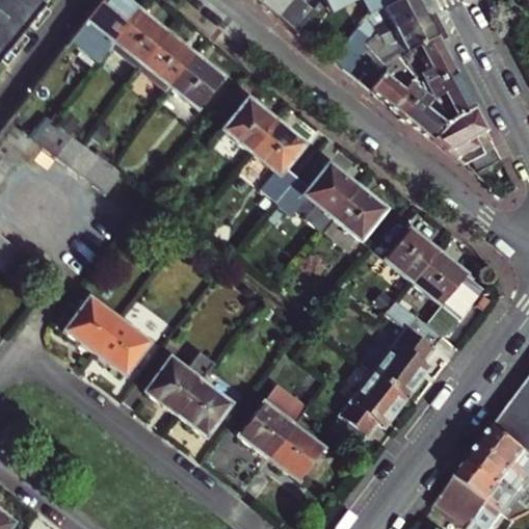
[(0,0),(0,59),(45,0),(0,0)]
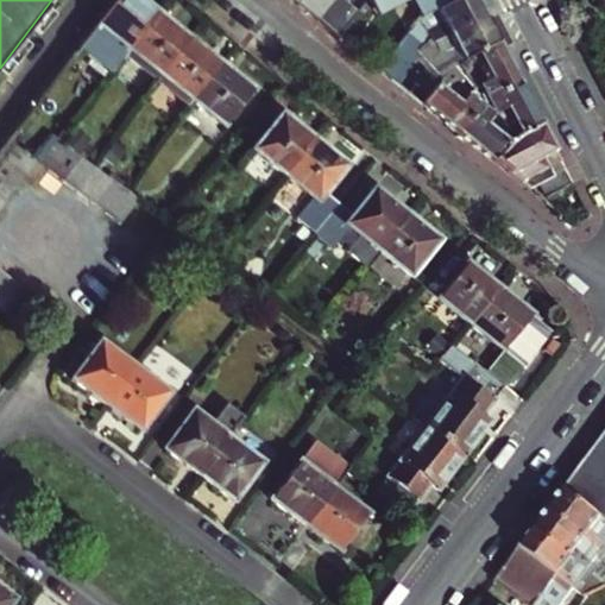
[(118,0),(100,24),(132,49),(161,12),(146,0),(118,0)]
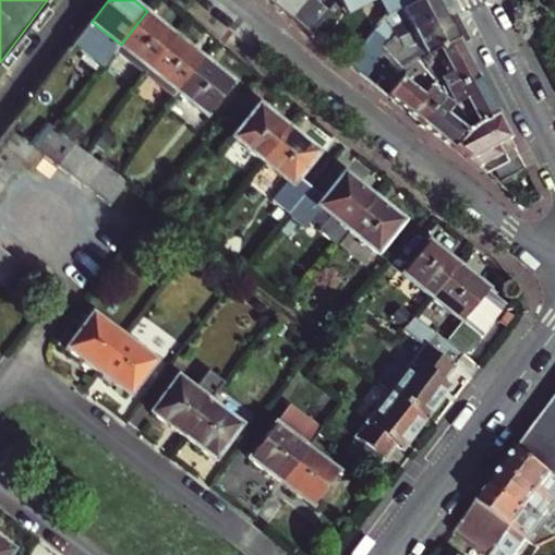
[(296,15),(309,0),(277,0),(296,15)]
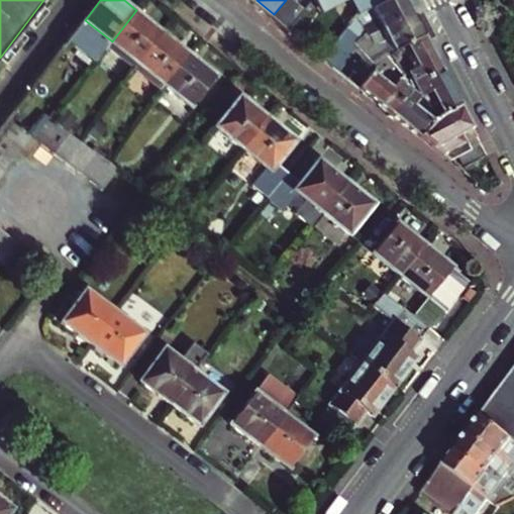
[(286,0),(274,14),(291,27),(308,7),(299,0),(286,0)]
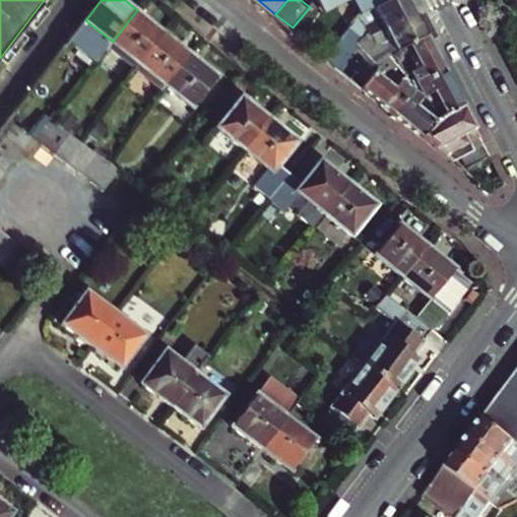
[(390,0),(383,4),(361,15),(377,35),(419,13),(412,0),(390,0)]
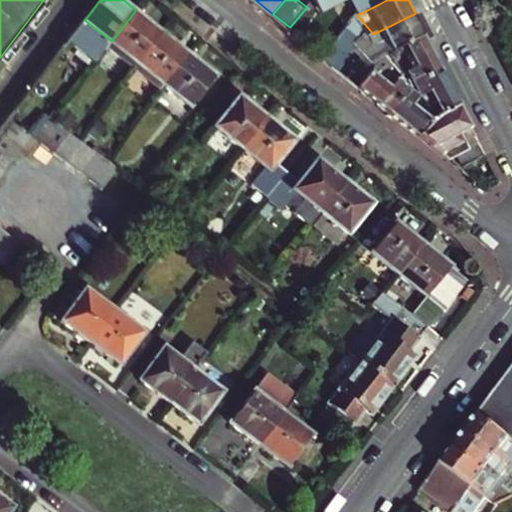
[(136,10),(112,41),(107,46),(133,67),(163,31),(136,10)]
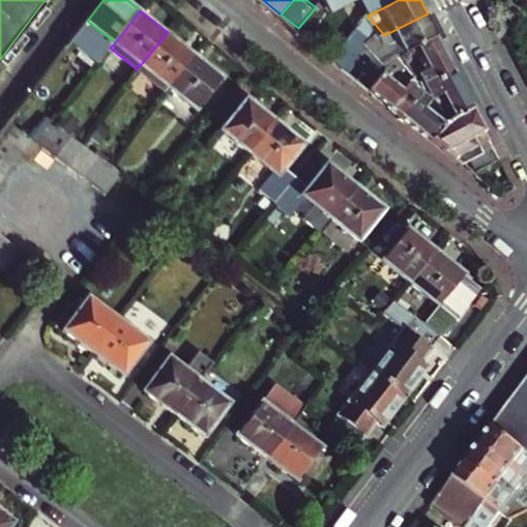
[(333,57),(371,87),(400,53),(419,42),(437,33),(428,13),(384,35),(368,16),(333,57)]
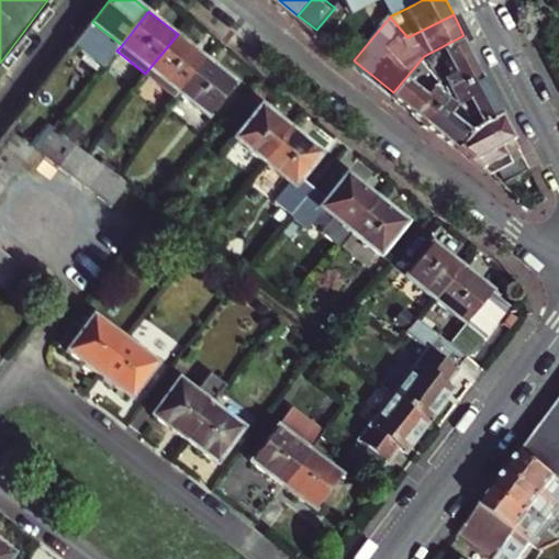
[(178,34),(145,74),(175,98),(180,91),(207,57),(178,34)]
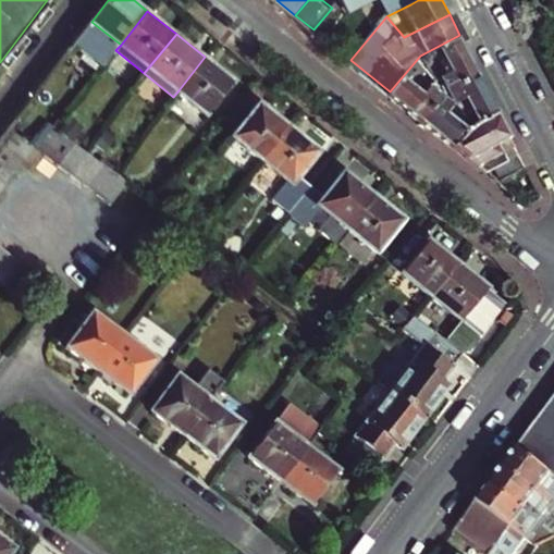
[(448,88),(479,72),(459,35),(441,45),(454,68),(439,77),(448,88)]
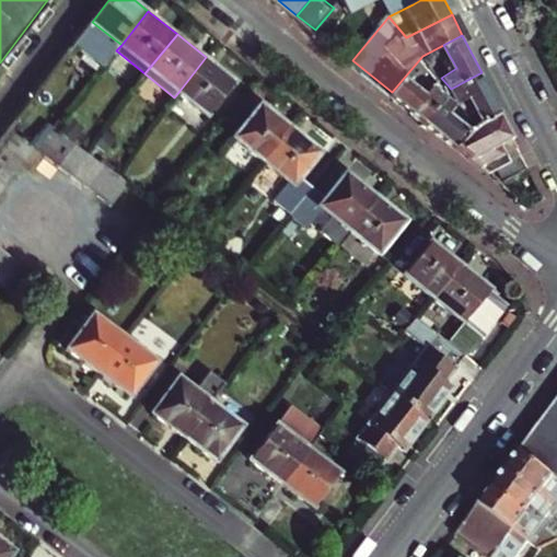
[(392,92),(426,119),(451,89),(441,78),(436,83),(427,76),(433,68),(422,56),(392,92)]
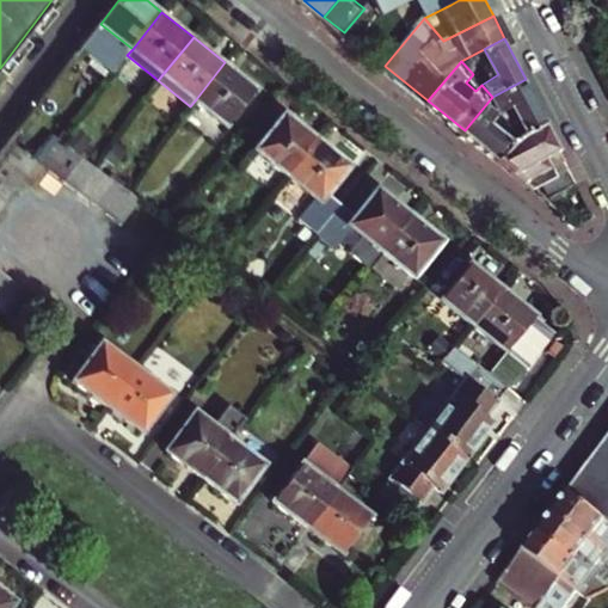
[(225,62),(196,99),(227,124),(257,88),(225,62)]
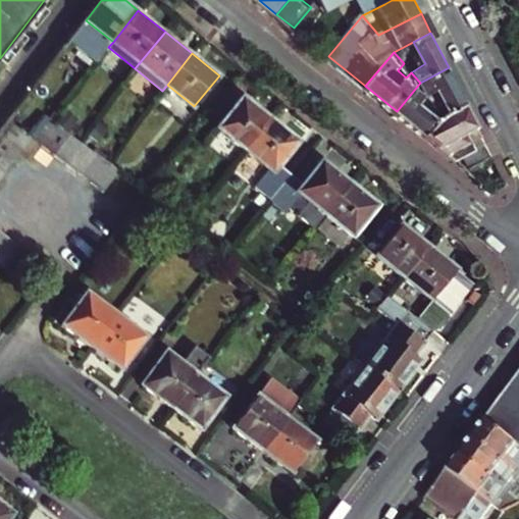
[(467,103),(449,67),(420,83),(430,95),(439,90),(448,104),(443,109),(447,113),(467,103)]
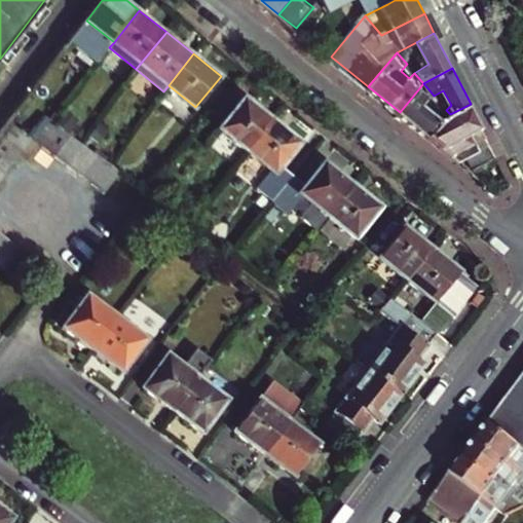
[(400,112),(431,138),(450,114),(446,110),(441,115),(426,104),(434,96),(423,83),(400,112)]
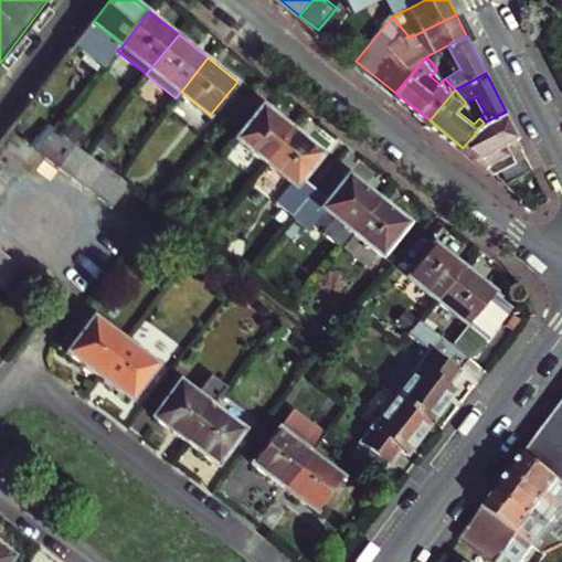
[(267,161),(295,128),(265,104),(237,137),(267,161)]
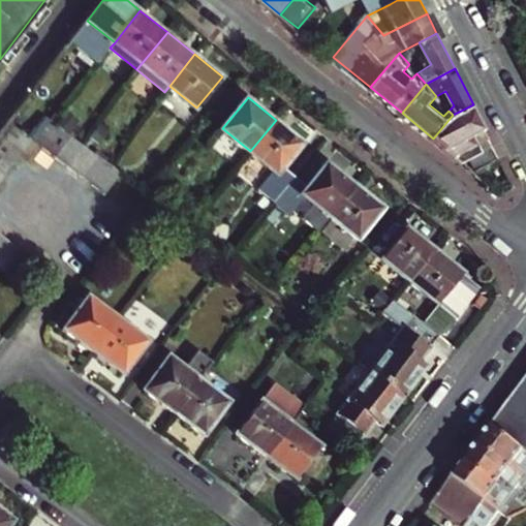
[(498,151),(473,104),(453,115),(433,138),(457,157),(461,155),(473,165),(498,151)]
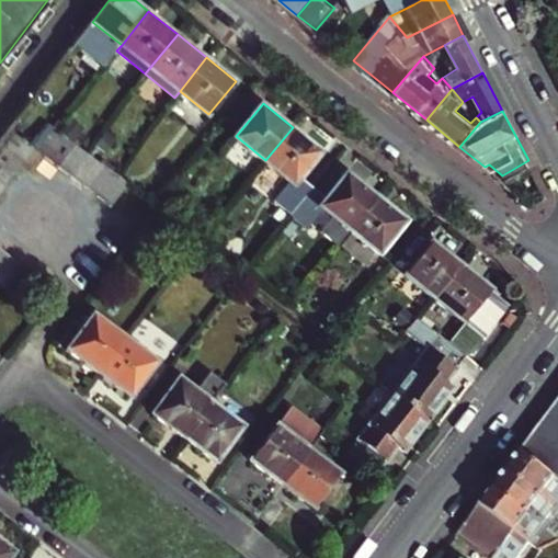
[(49,123),(33,145),(46,155),(63,133),(55,127),(49,123)]
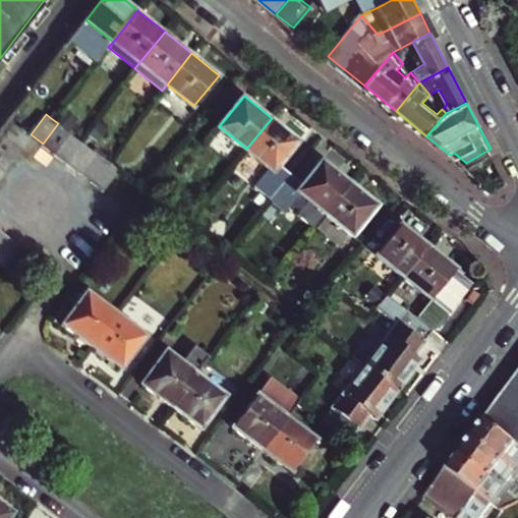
[(272,118),(246,149),(273,170),(259,187),(272,197),(292,172),(280,162),(298,139),(272,118)]
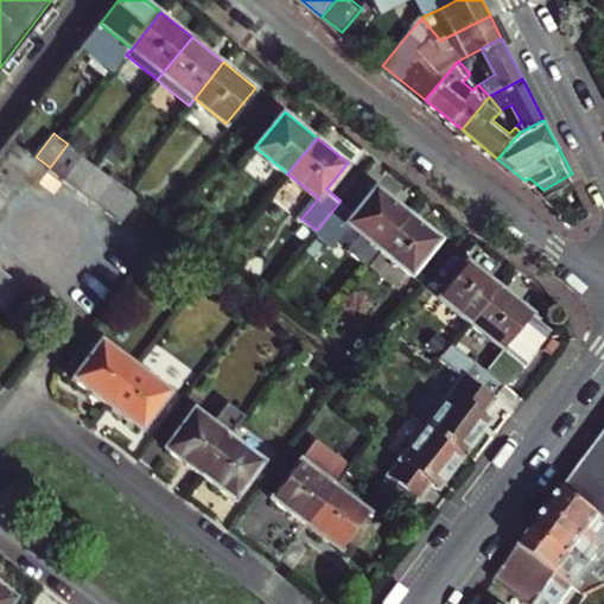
[(0,154),(24,172),(35,158),(11,140),(0,154)]
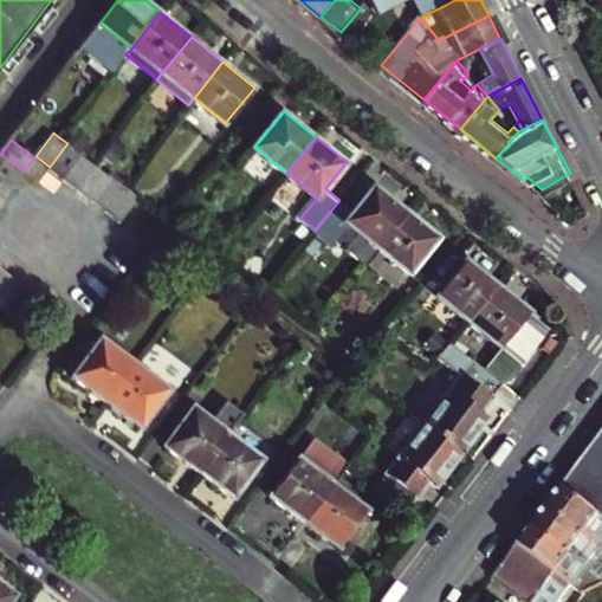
[(68,143),(50,167),(65,177),(83,155),(68,143)]
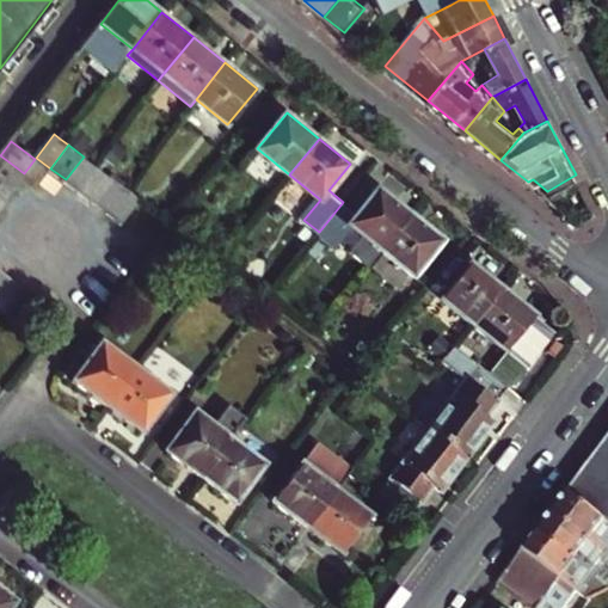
[(0,155),(0,177),(13,188),(24,173),(0,155)]
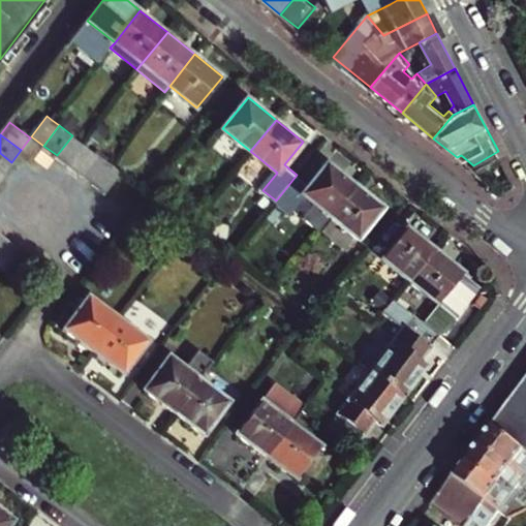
[(80,141),(72,135),(57,155),(69,164),(85,145),(80,141)]
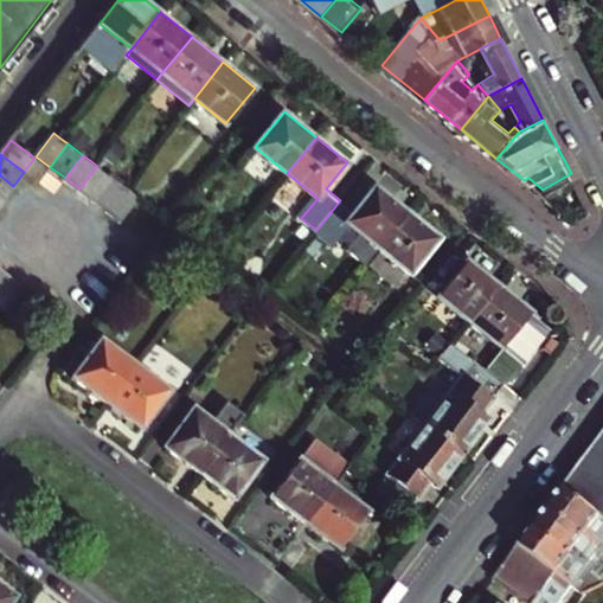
[(97,166),(79,188),(95,200),(111,177),(97,166)]
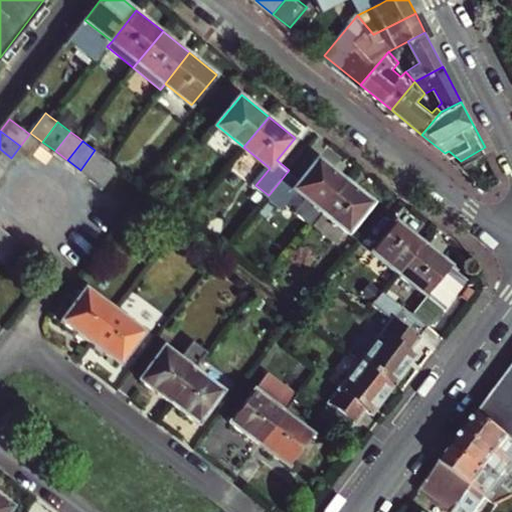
[(0,167),(2,170),(11,158),(0,149),(0,167)]
